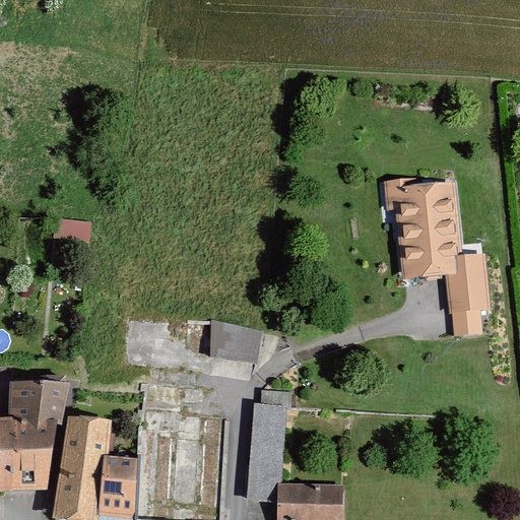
[(447,189),(383,194),(385,210),(391,210),(397,285),(447,281),(450,322),(482,319),(478,267),(453,269),(447,189)]
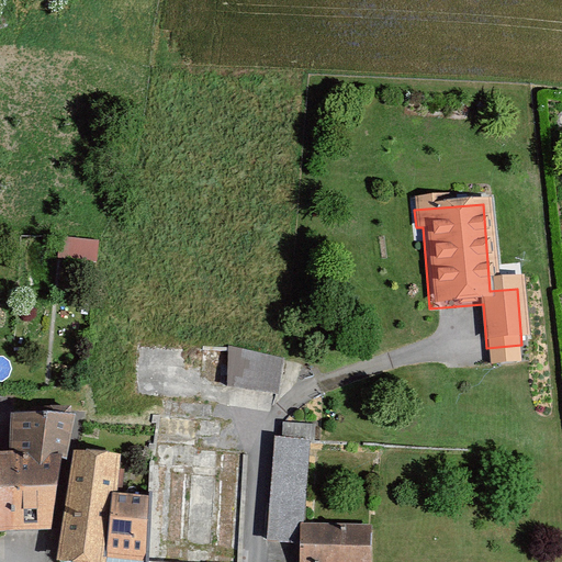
[(67,251),(100,256),(102,239),(69,235),(67,251)]
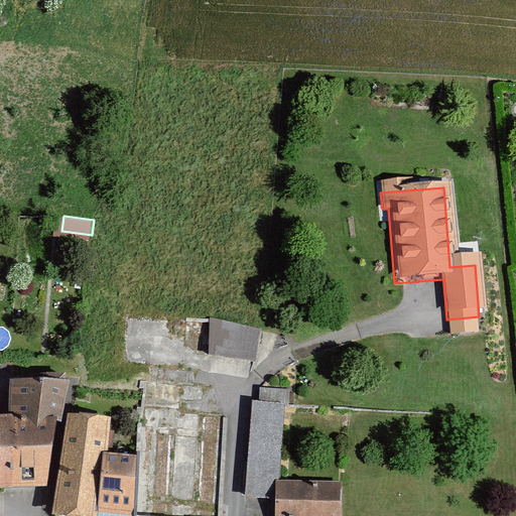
[(209,352),(256,361),(263,326),(215,316),(209,352)]
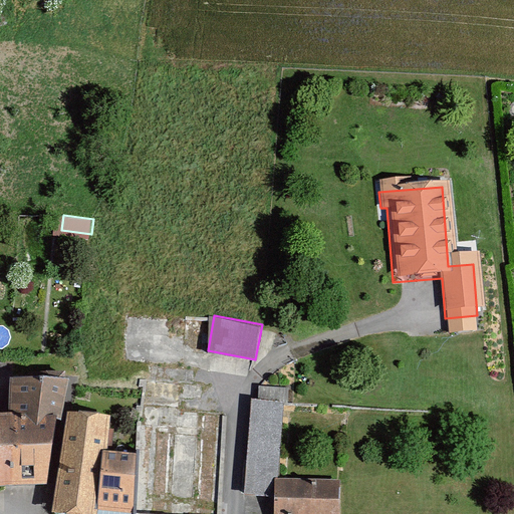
[(11,377),(11,412),(60,419),(71,380),(11,377)]
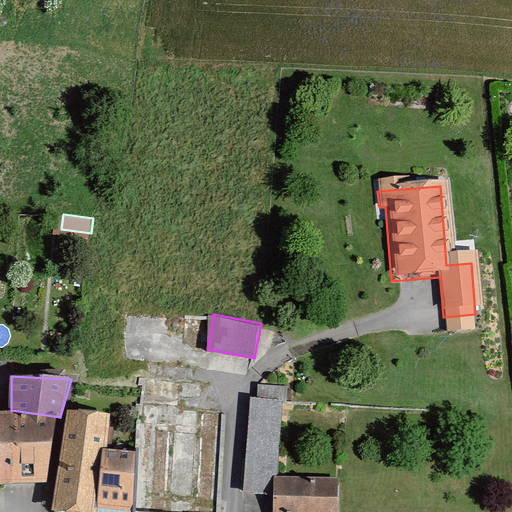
[(279,409),(248,407),(243,502),(273,504),(273,487),(279,409)]
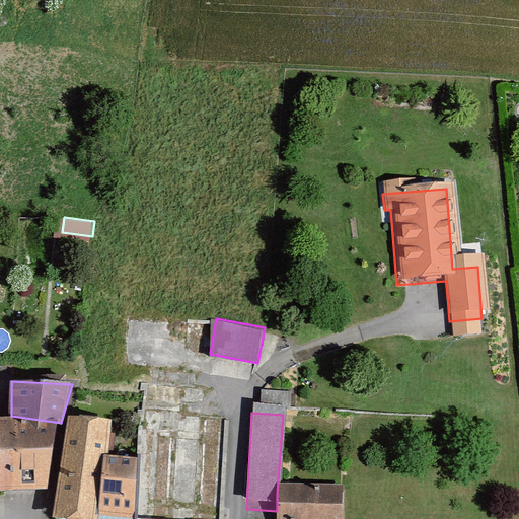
[(0,490),(41,489),(61,423),(11,416),(0,417),(0,490)]
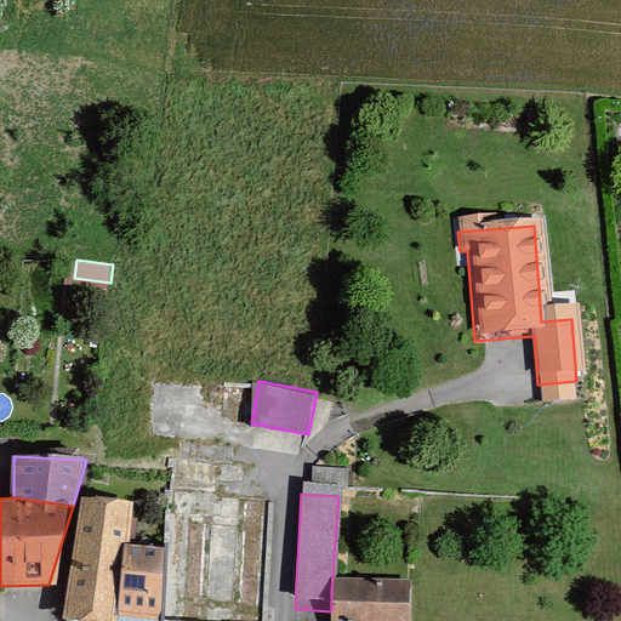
[(132,502),(84,499),(67,620),(68,620),(117,620),(118,615),(123,543),(130,545),(132,502)]
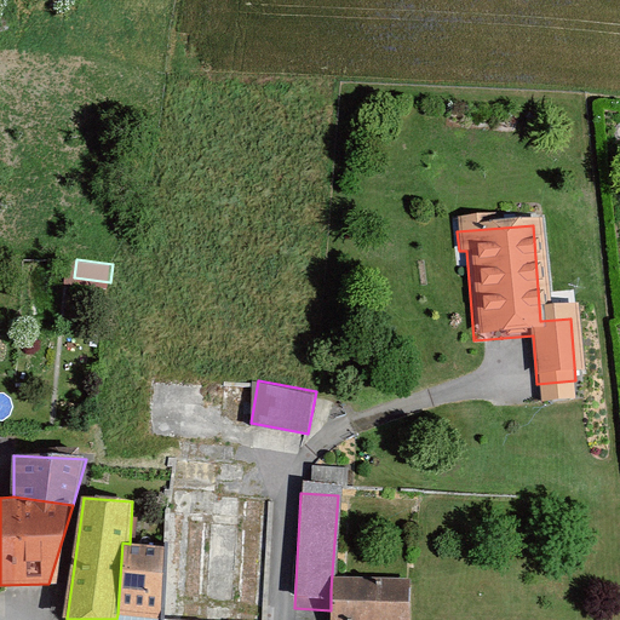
[(122,543),(118,614),(160,618),(165,547),(130,544),(122,543)]
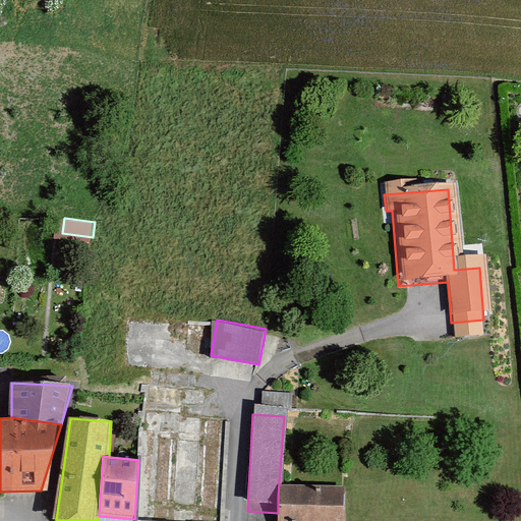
[(339,520),(340,497),(278,496),(278,513),(277,520),(339,520)]
